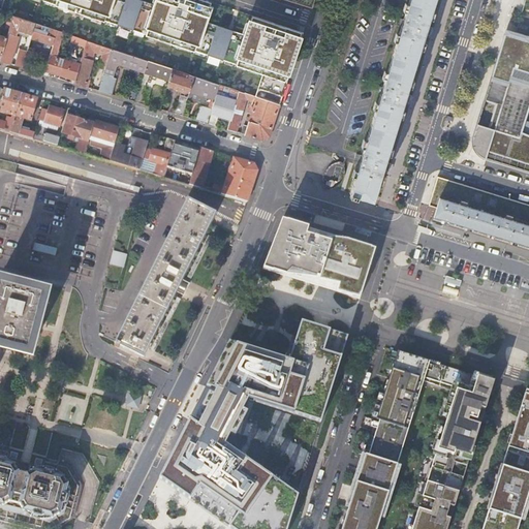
[(41,0),(262,73),(255,96),(256,97),(279,104),(304,33),(278,24),(250,16),(249,20),(247,19),(242,34),(229,30),(205,22),(210,6),(209,6),(210,1),(206,0),(155,0),(154,5),(139,0),(138,0),(41,0)]
